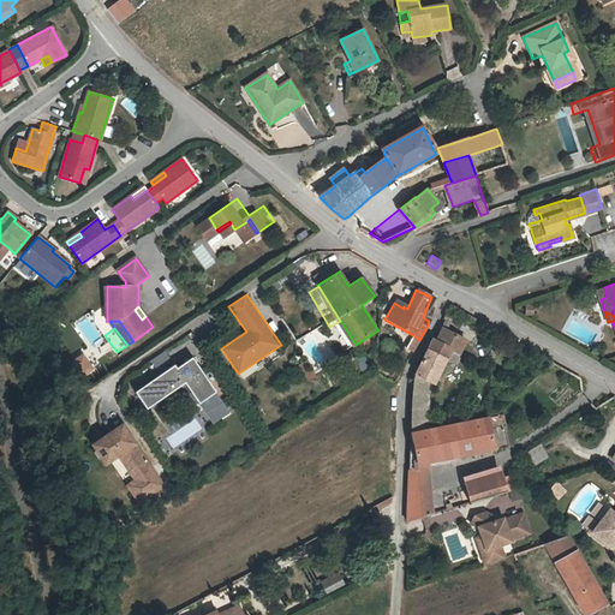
[(435,340),(415,381),(429,387),(431,382),(435,383),(448,357),(449,358),(449,359),(451,359),(452,360),(453,360),(454,360),(457,360),(458,359),(459,357),(459,354),(458,354),(458,352),(458,351),(460,344),(463,339),(455,335),(445,328),(439,341),(435,340)]
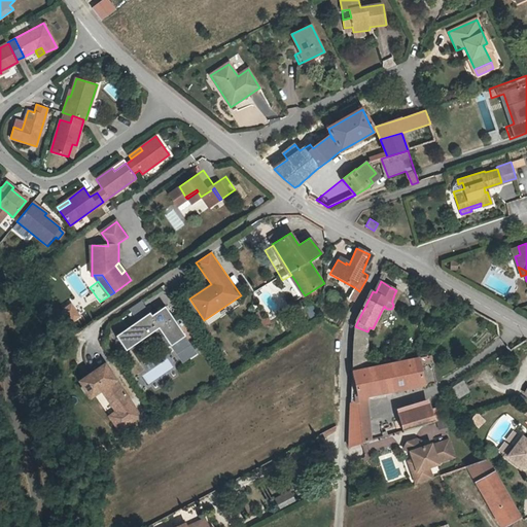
[(352,304),(359,291),(354,287),(347,301),(352,304)]
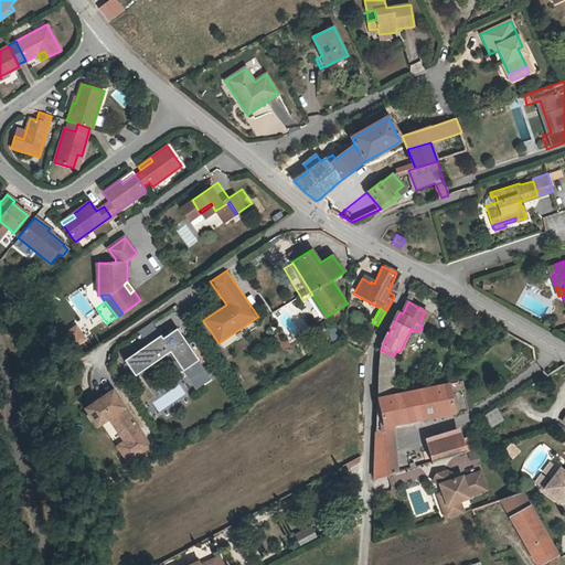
[(147,344),(160,336),(151,322),(138,331),(147,344)]
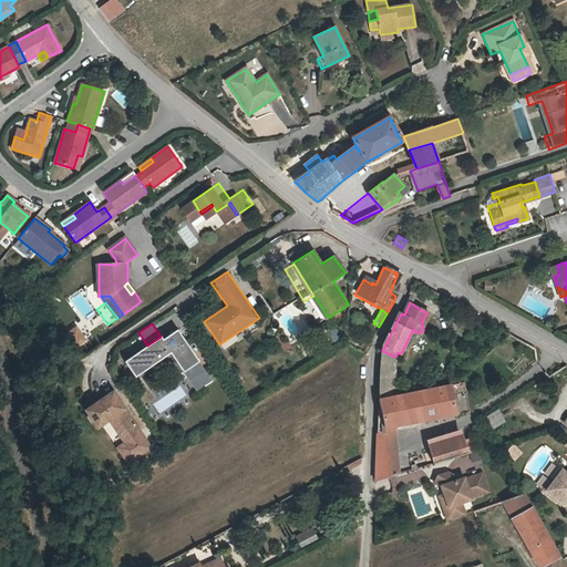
[(76,325),(65,331),(75,348),(86,341),(76,325)]
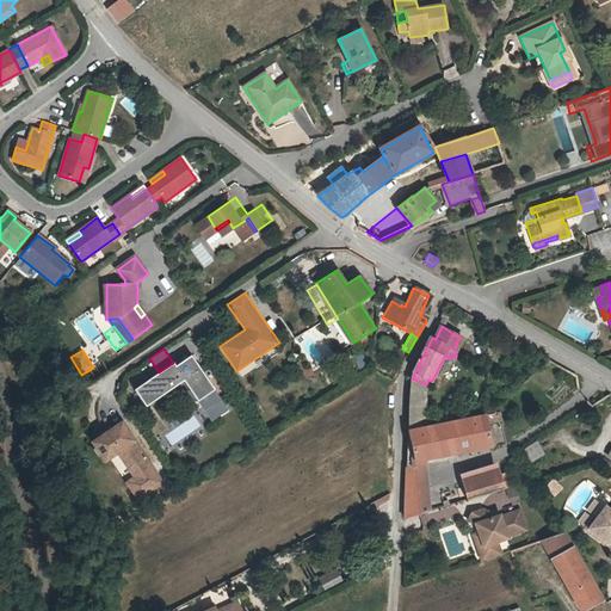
[(357,368),(366,364),(363,353),(353,357),(357,368)]
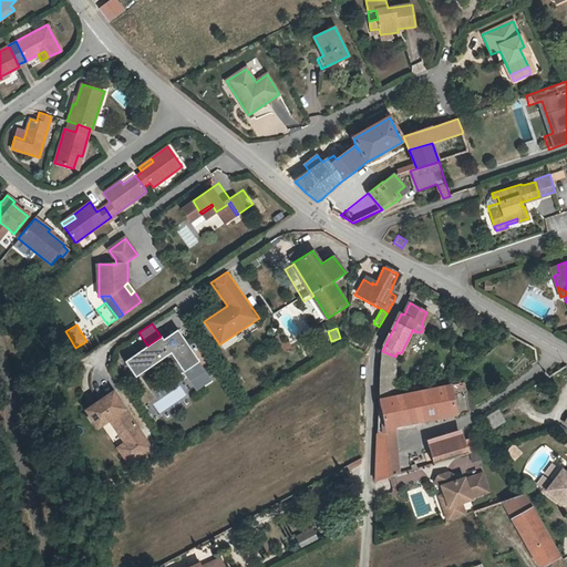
[(124,361),(132,373),(137,370),(141,373),(174,350),(187,370),(199,361),(177,329),(163,339),(162,337),(161,337),(147,346),(124,361)]
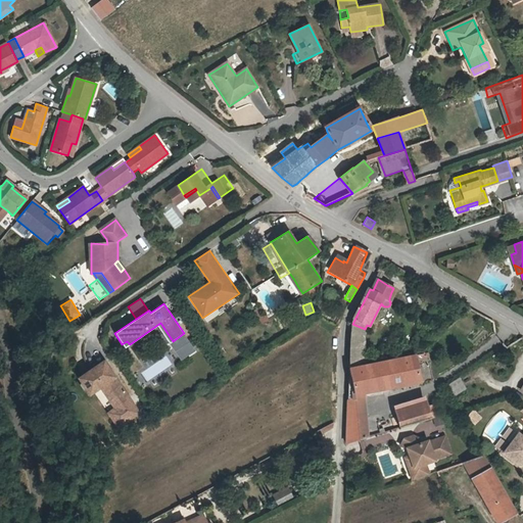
[(193,347),(184,333),(173,341),(160,323),(157,325),(182,360),(189,354),(186,351),(193,347)]
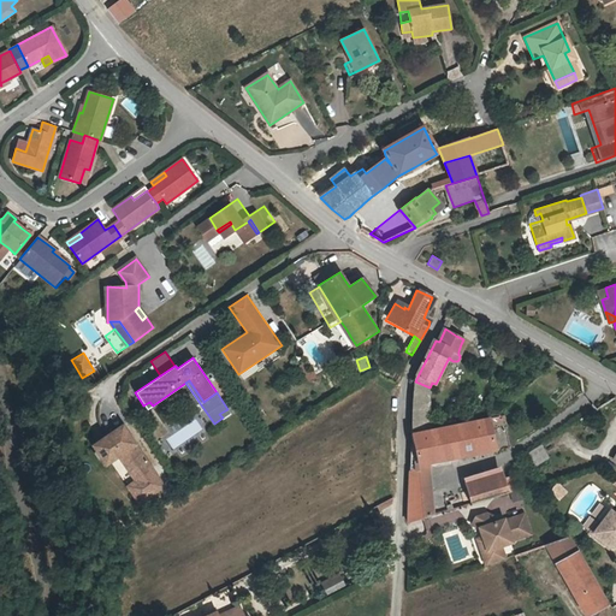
[(430,388),(415,381),(415,397),(414,432),(430,428),(436,384),(432,383),(430,388)]
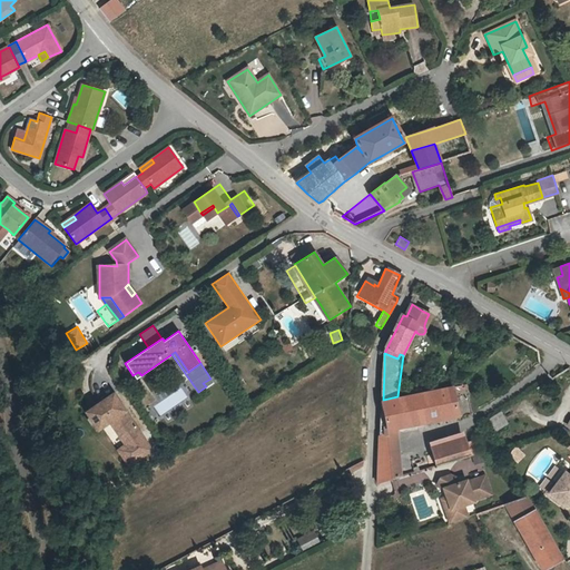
[(214,383),(210,379),(203,383),(206,386),(206,387),(214,383)]
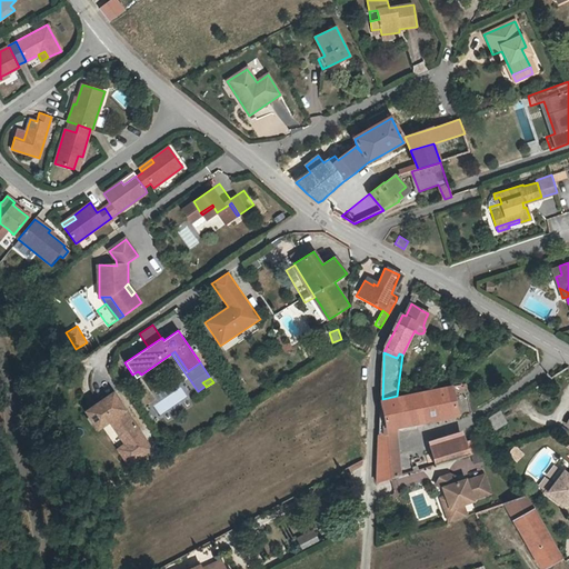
[(377,482),(401,476),(396,428),(459,415),(452,387),(382,401),(386,413),(382,415),(380,438),(379,462),(377,482)]
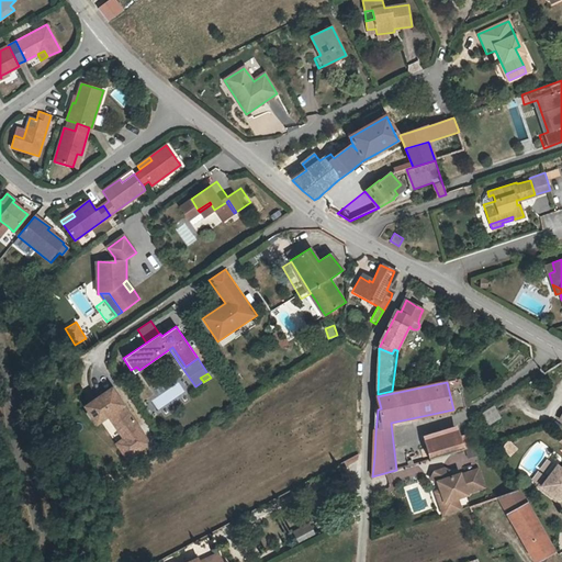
[(149,444),(112,389),(85,407),(97,425),(108,416),(121,435),(124,433),(137,451),(149,444)]
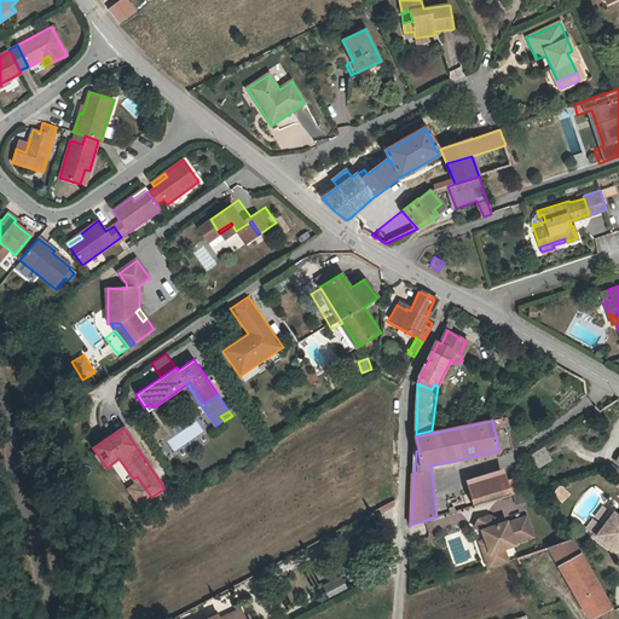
[(536,469),(551,458),(543,445),(527,456),(536,469)]
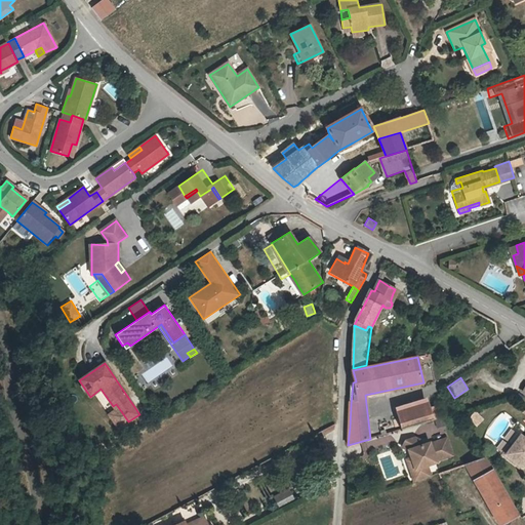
[(116,404),(113,406),(106,411),(119,429),(128,421),(116,404)]
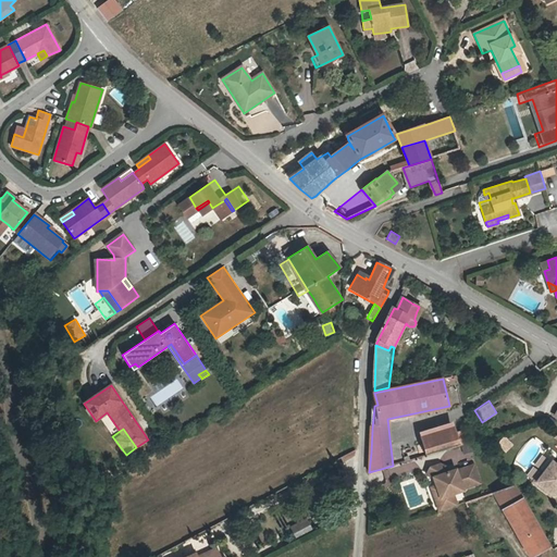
[(425,455),(459,445),(455,434),(454,431),(421,443),(425,455)]
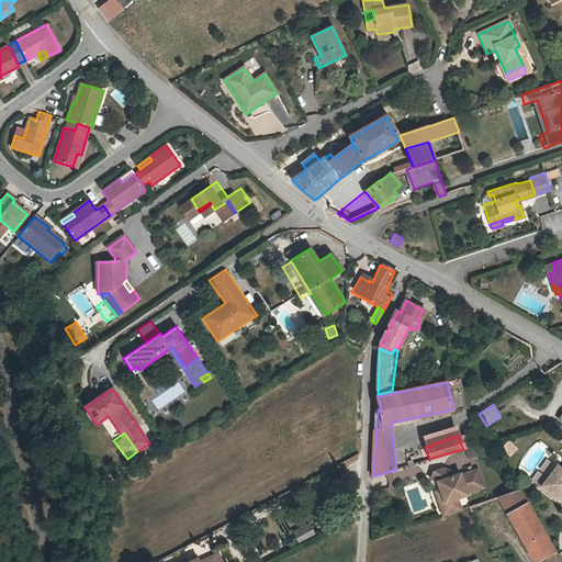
[(459,438),(463,449),(469,448),(464,436),(459,438)]
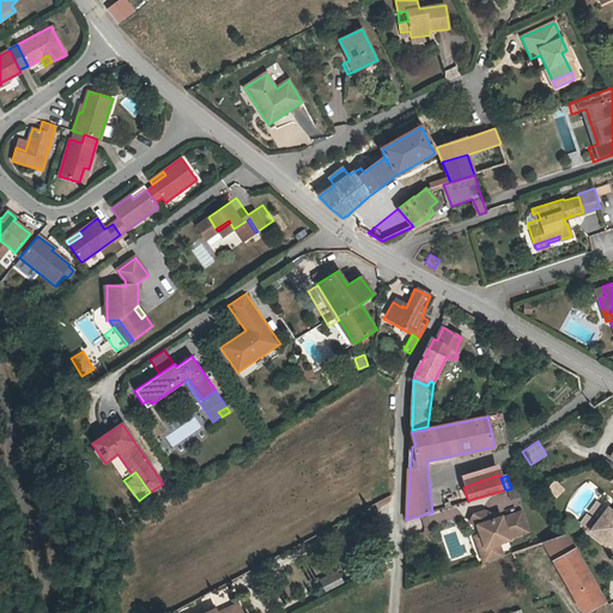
[(392,493),(375,503),(378,508),(390,501),(392,493)]
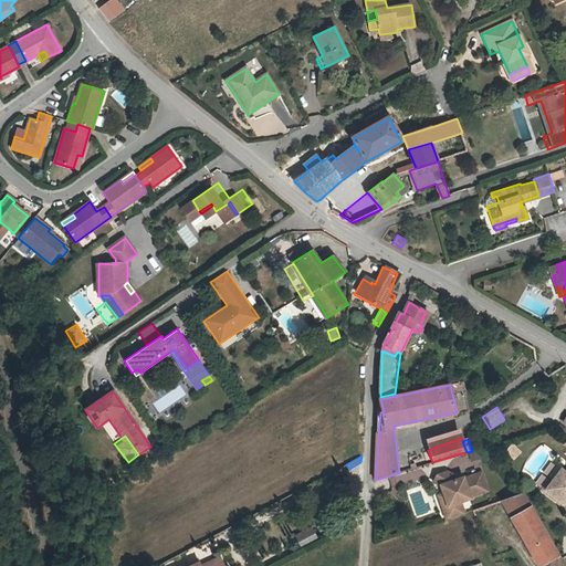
[(553,479),(544,491),(562,504),(565,502),(565,472),(561,469),(553,479)]
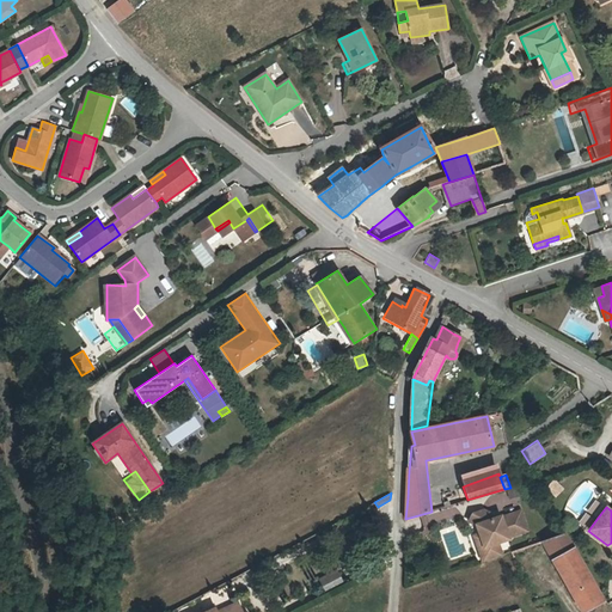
[(484,546),(478,549),(483,562),(497,556),(494,544),(509,538),(509,537),(528,531),(521,510),(502,516),(501,515),(493,518),(490,513),(484,509),(472,513),(469,521),(477,525),(479,533),(484,546)]
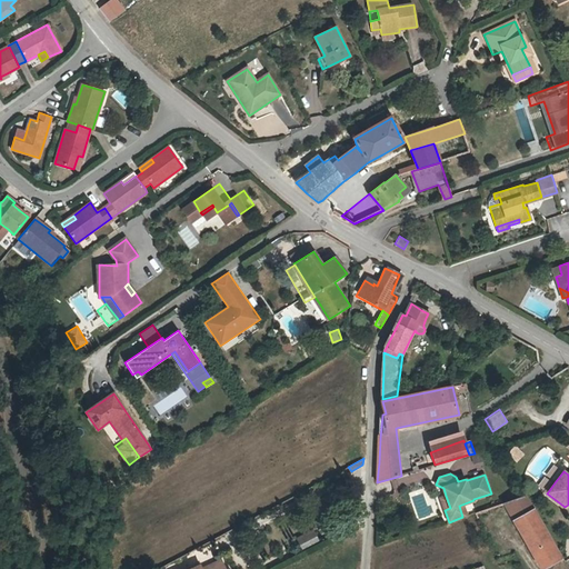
[(547,493),(556,481),(552,479),(543,491),(547,493)]
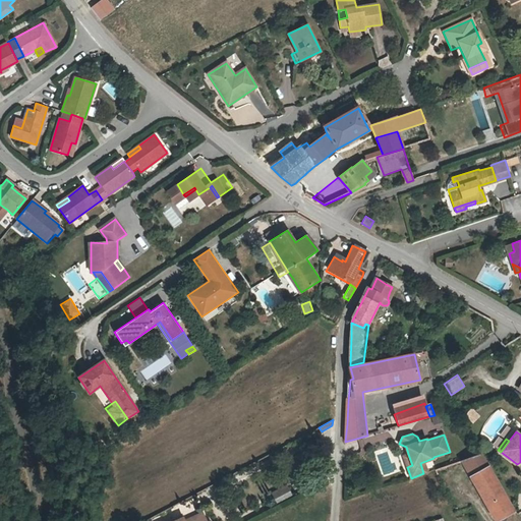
[(463,460),(471,475),(489,466),(482,453),(463,460)]
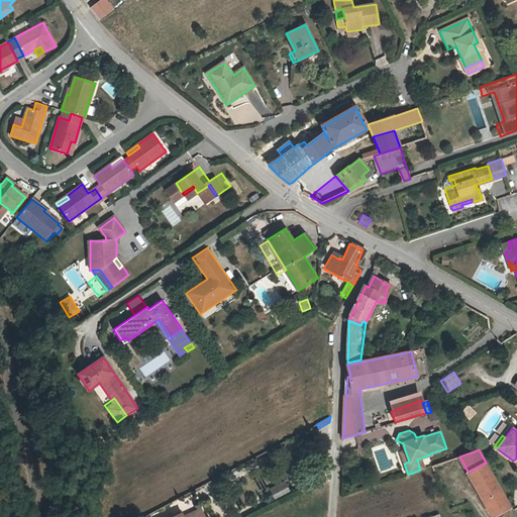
[(400,452),(404,463),(409,461),(405,450),(400,452)]
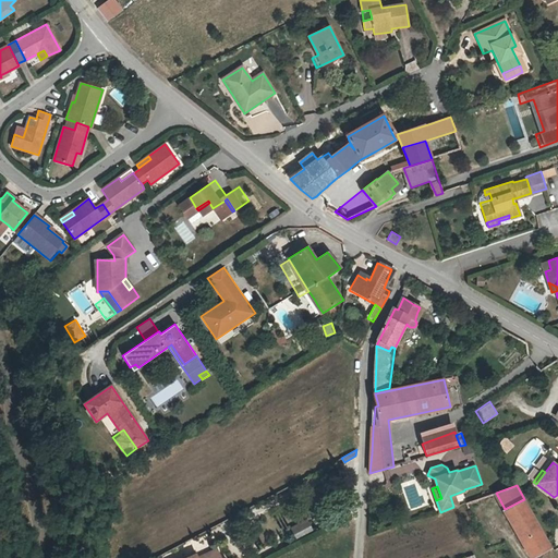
[(524,499),(505,509),(531,557),(550,546),(524,499)]
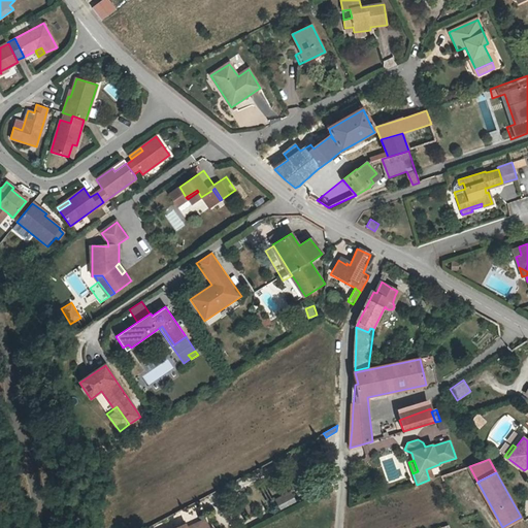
[(279,510),(296,502),(291,491),(274,499),(279,510)]
